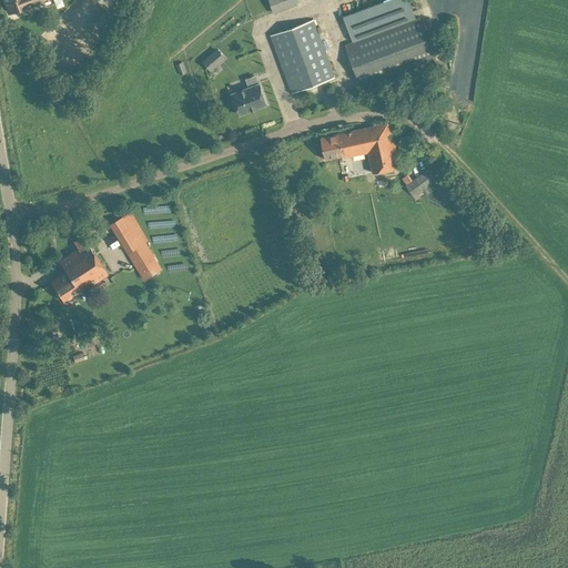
[(3,0),(9,12),(20,8),(41,0),(40,0),(3,0)]
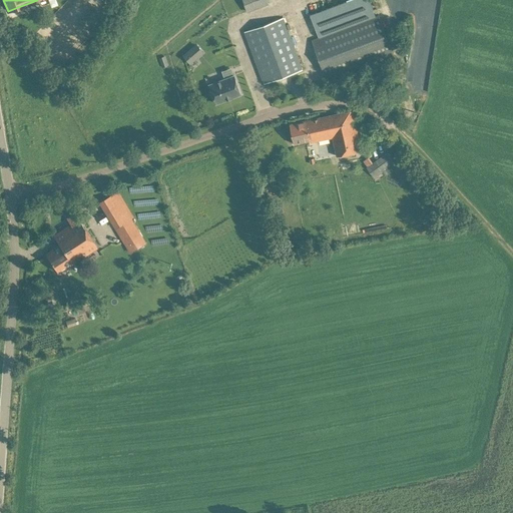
[(297,14),(299,19),(305,16),(302,11),(297,14)]
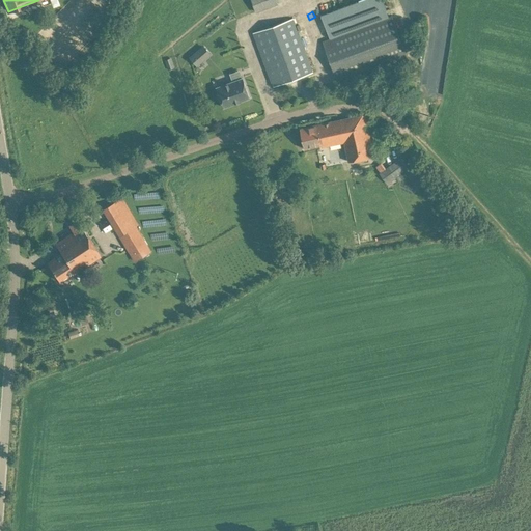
[(323,44),(334,72),(338,81),(407,56),(402,46),(393,18),(323,44)]
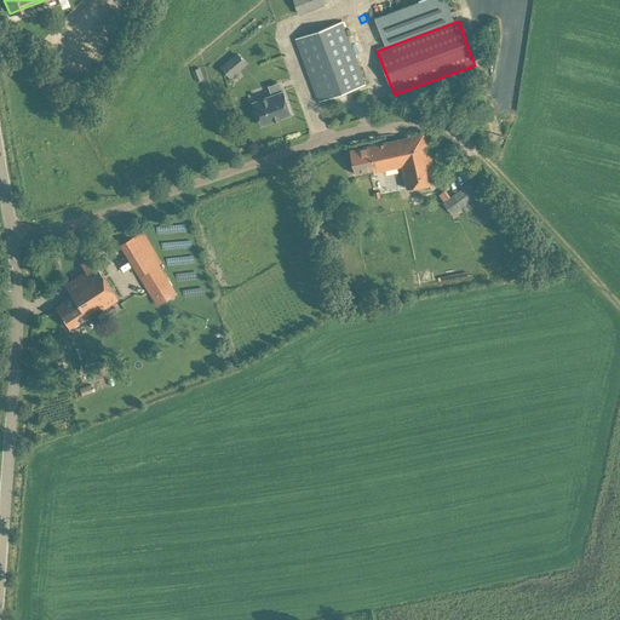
[(296,41),(315,90),(320,102),(365,85),(361,73),(342,24),(296,41)]
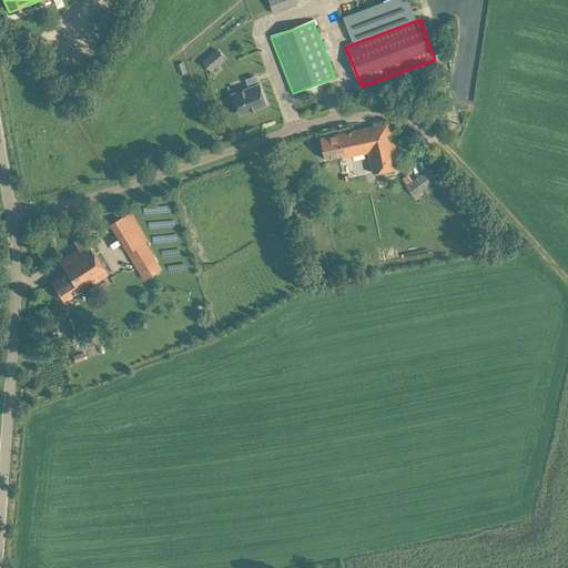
[(216,49),(203,61),(210,70),(224,58),(216,49)]
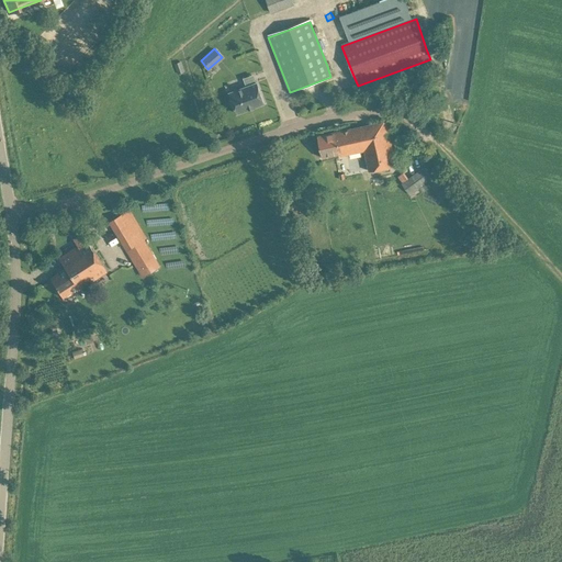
[(229,92),(231,94),(232,100),(229,102),(232,107),(235,108),(237,113),(265,103),(257,82),(229,92)]
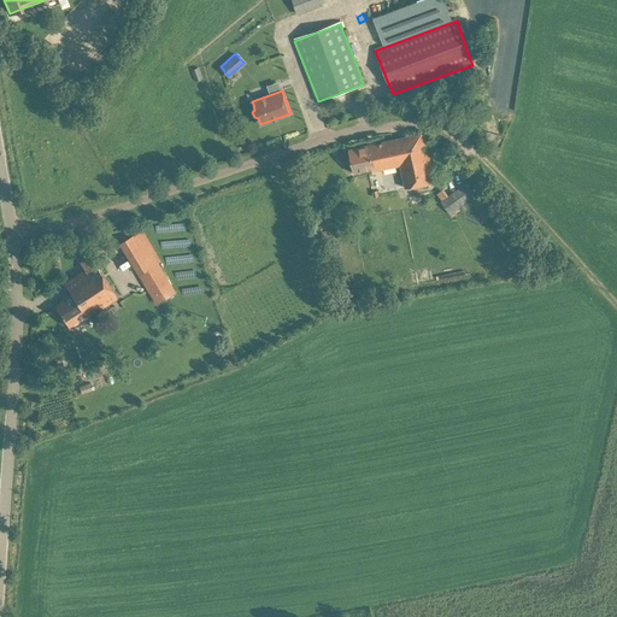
[(348,150),(353,174),(372,169),(374,171),(400,165),(405,188),(435,183),(434,174),(430,156),(439,154),(436,144),(427,145),(424,133),(348,150)]
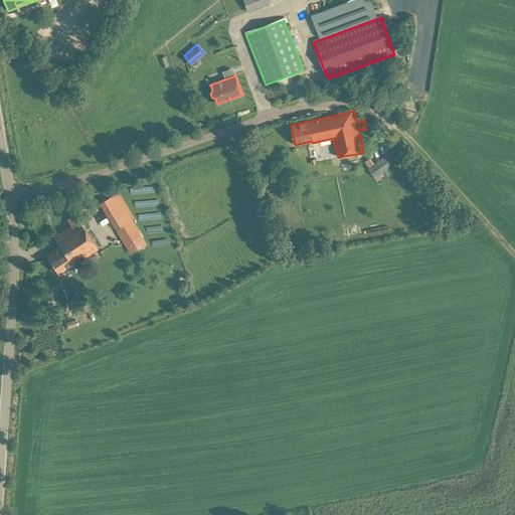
[(388,153),(367,168),(376,179),(384,173),(386,176),(399,168),(388,153)]
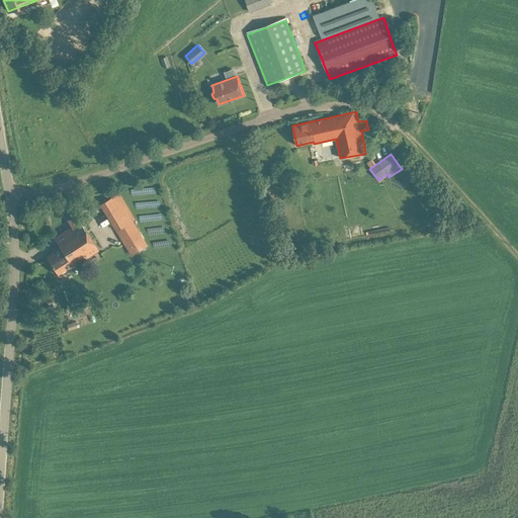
[(116,194),(101,204),(106,212),(127,248),(143,239),(133,221),(121,203),(116,194)]
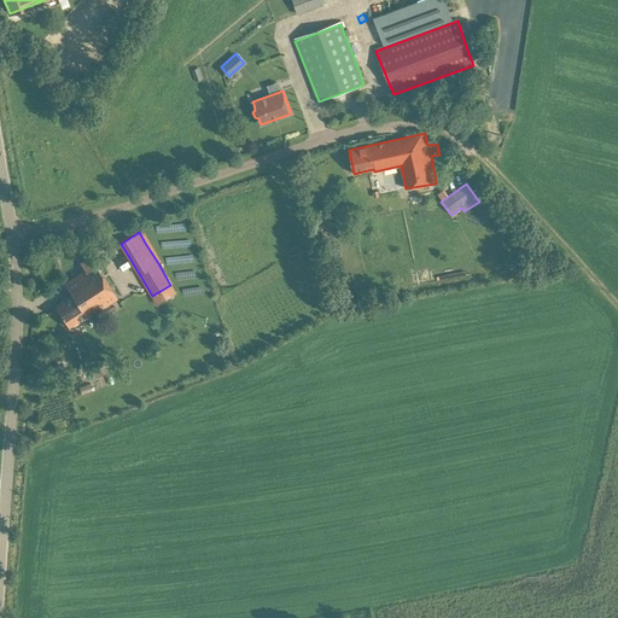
[(64,284),(71,296),(76,303),(87,296),(97,310),(116,298),(91,257),(80,264),(85,272),(64,284)]
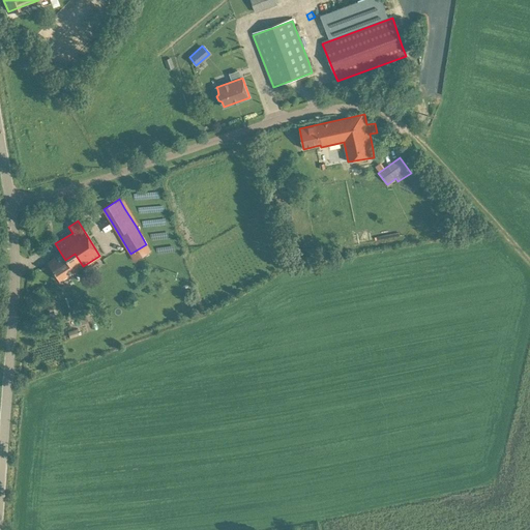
[(83,266),(75,254),(65,260),(61,254),(48,263),(58,281),(70,272),(71,274),(83,266)]
